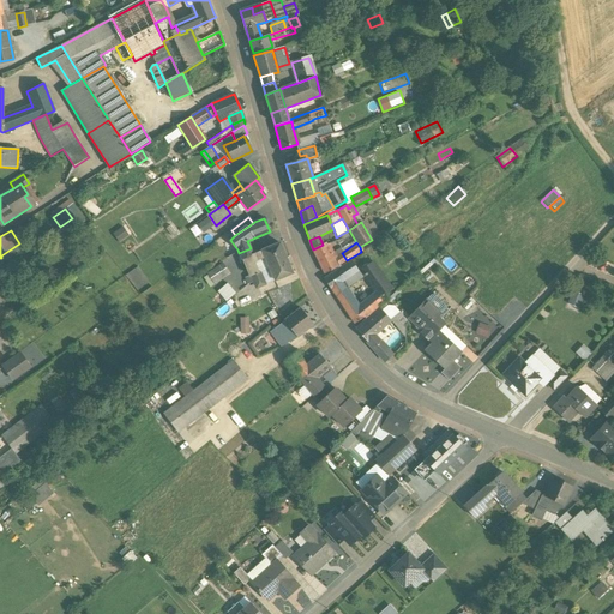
[(280,244),(263,251),(269,266),(287,259),(280,244)]
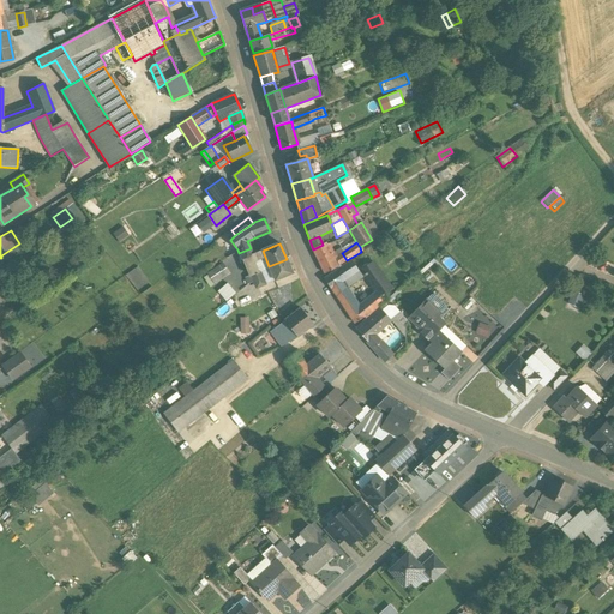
[(332,259),(326,244),(323,245),(313,250),(325,275),(348,262),(347,260),(342,253),(332,259)]
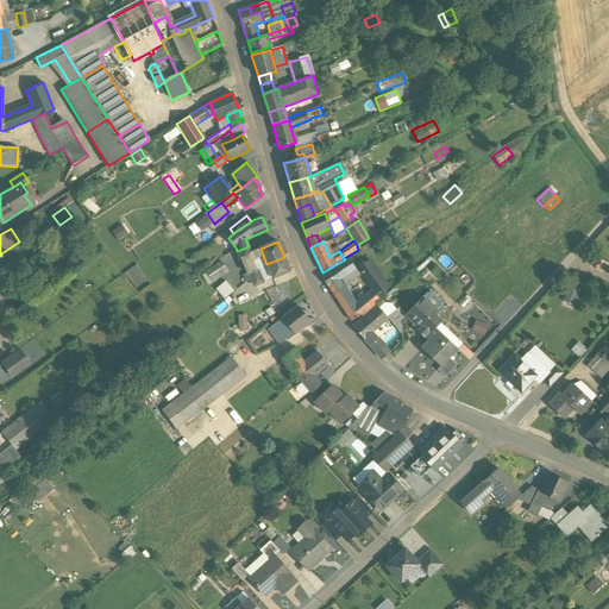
[(261,249),(251,252),(249,246),(237,251),(240,258),(242,257),(249,274),(258,270),(268,267),(267,264),(261,249)]
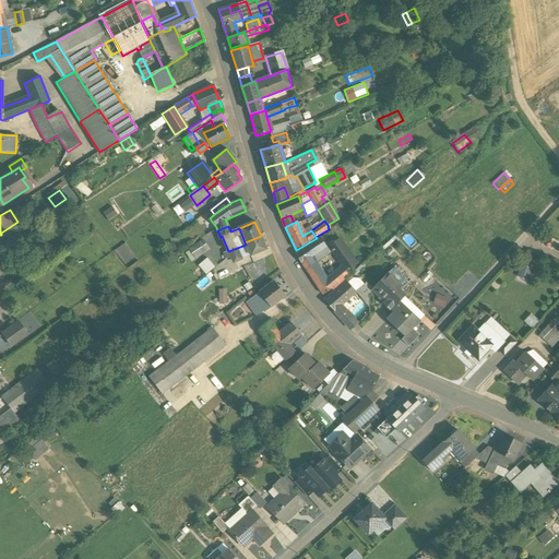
[(261,236),(245,242),(246,245),(250,256),(266,249),(261,236)]
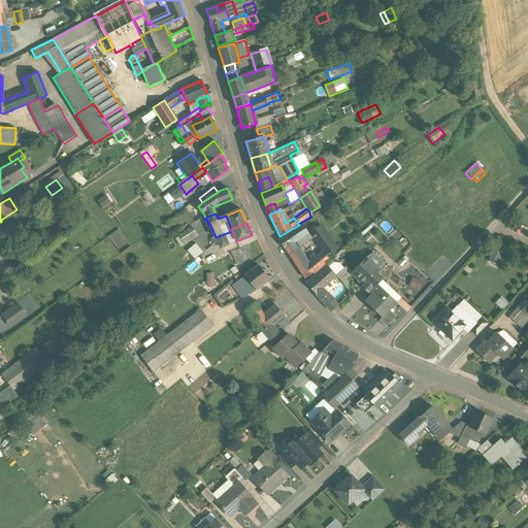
[(301,225),(279,239),(288,254),(295,249),(292,243),(295,241),(307,233),(301,225)]
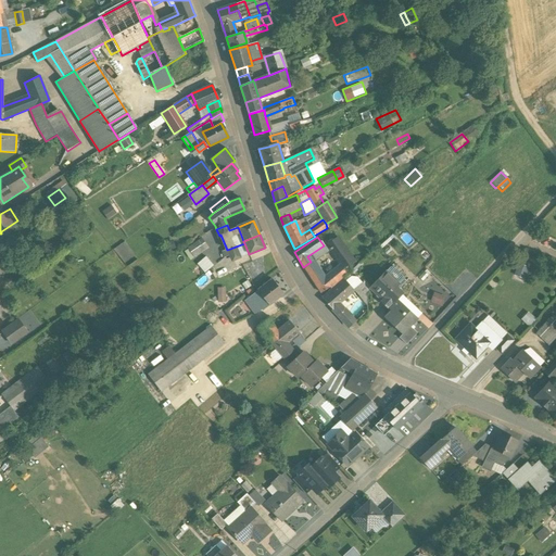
[(336,238),(326,244),(329,250),(340,265),(343,269),(354,263),(336,238)]
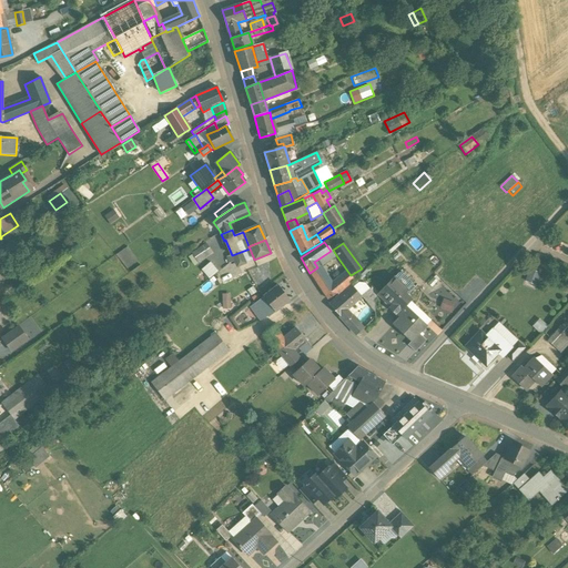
[(206,244),(192,254),(199,263),(213,253),(206,244)]
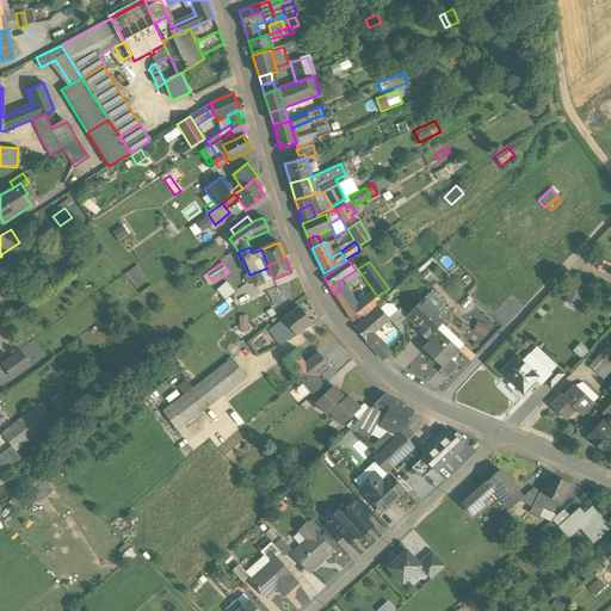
[(269,267),(259,271),(264,283),(273,279),(269,267)]
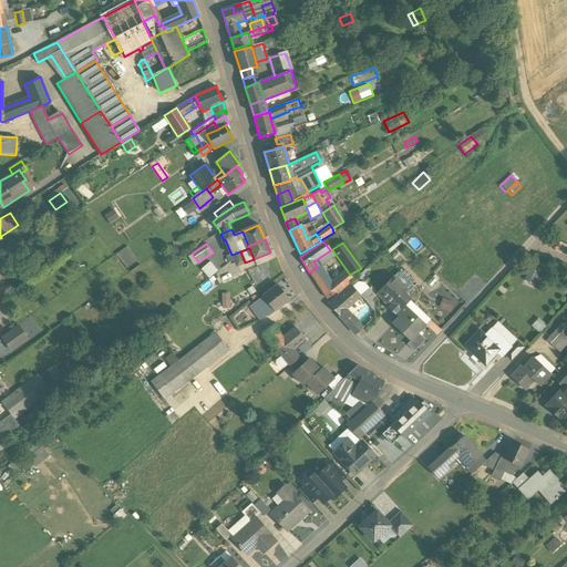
[(330,250),(317,259),(321,265),(336,255),(332,249),(330,250)]
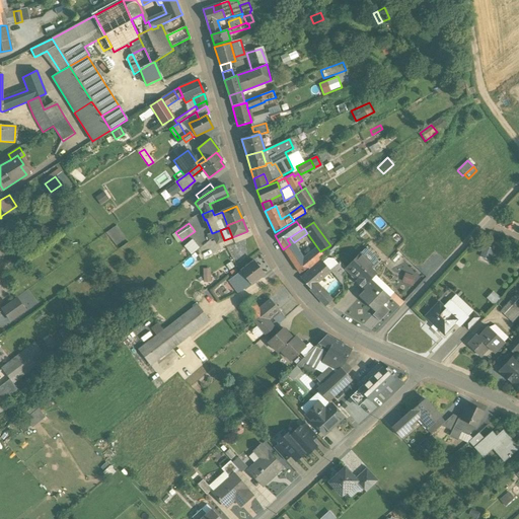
[(220,230),(212,233),(214,238),(216,242),(218,243),(224,240),(220,230)]
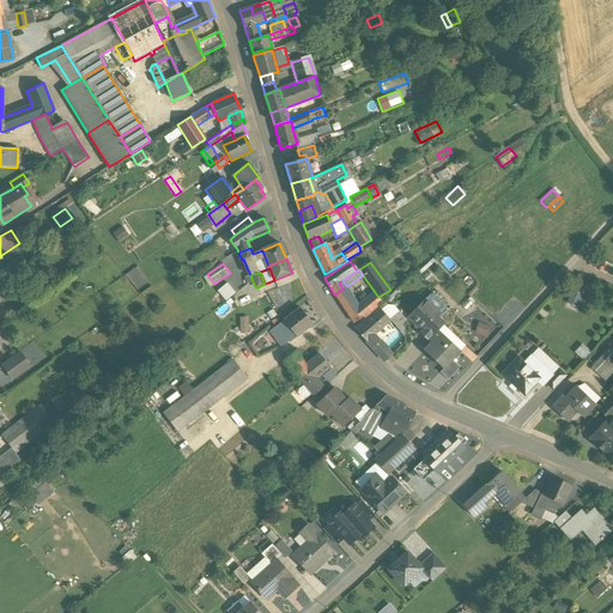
[(226,283),(217,291),(226,302),(236,293),(226,283)]
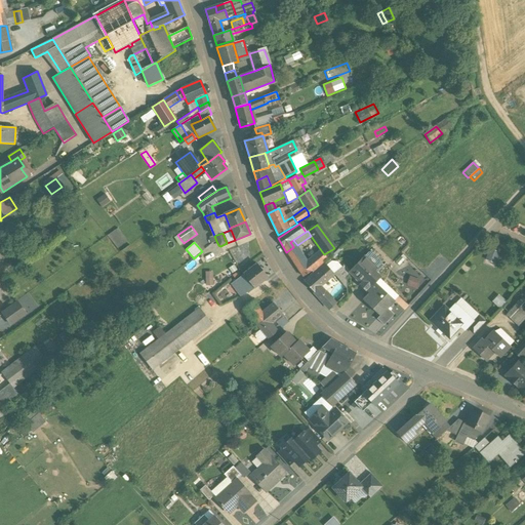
[(293,247),(286,252),(291,258),(299,253),(294,246),(293,247)]
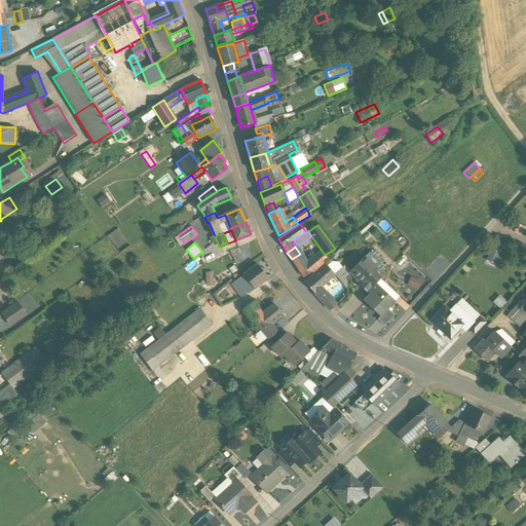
[(491,249),(486,262),(496,265),(501,253),(491,249)]
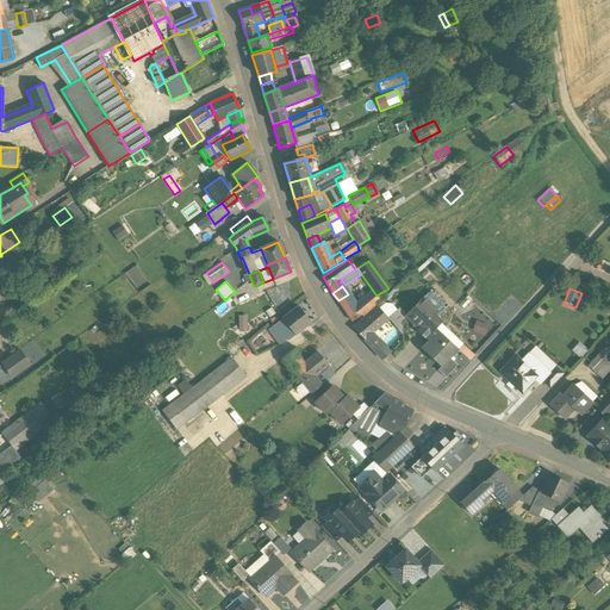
[(373,291),(355,306),(361,316),(380,300),(377,296),(373,291)]
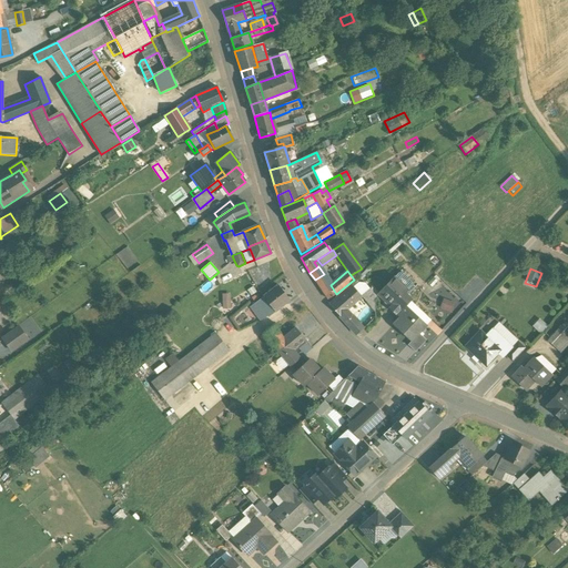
[(398,274),(379,294),(392,305),(404,293),(412,286),(412,283),(402,273),(398,274)]
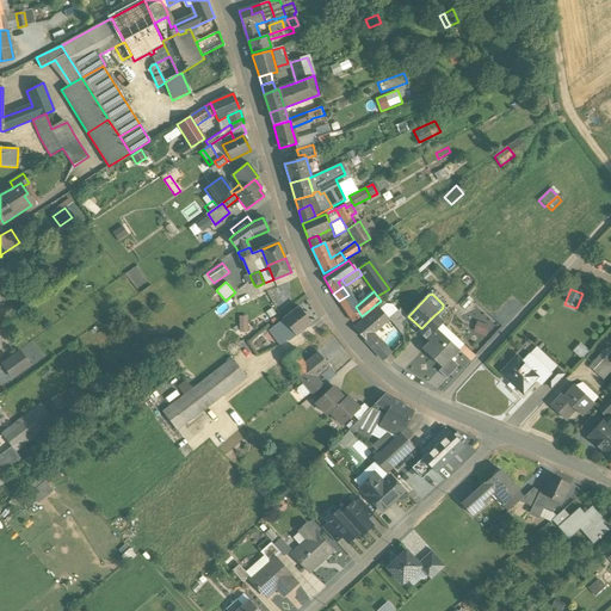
[(349,295),(339,301),(352,322),(362,316),(356,307),(349,295)]
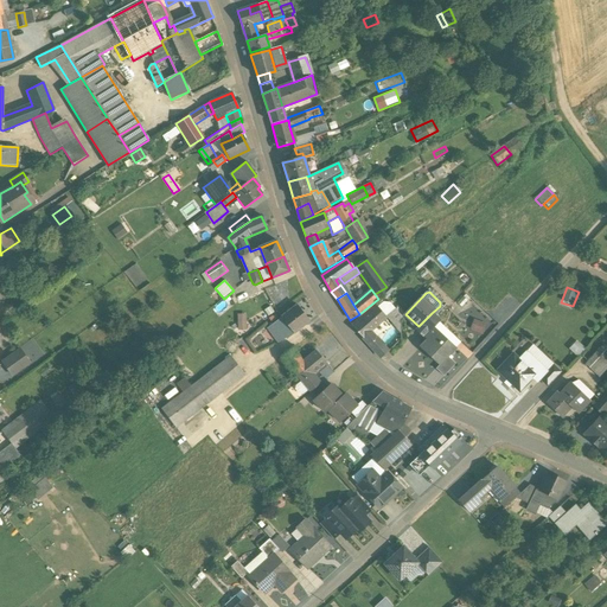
[(296,305),(281,317),(281,318),(278,321),(288,336),(289,337),(293,333),(294,334),(310,323),(296,305)]
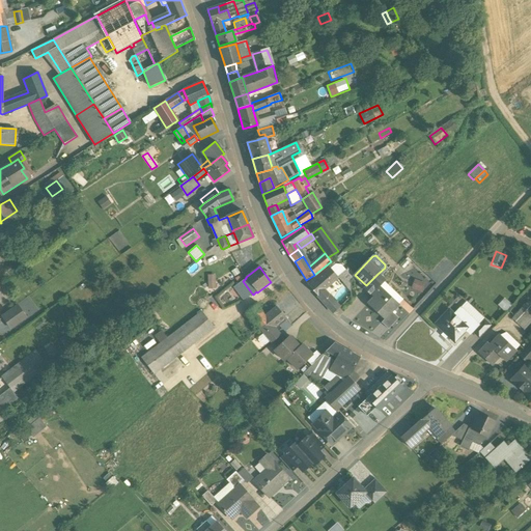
[(328,267),(307,285),(316,296),(324,289),(337,278),(328,267)]
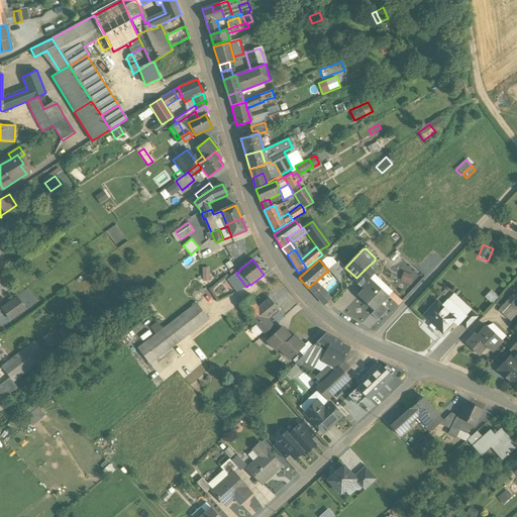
[(338,262),(328,270),(338,282),(348,274),(338,262)]
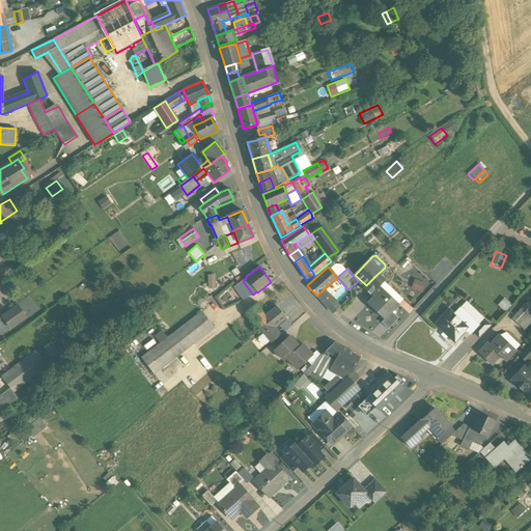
[(366,285),(364,288),(369,294),(378,285),(379,286),(384,280),(378,274),(366,285)]
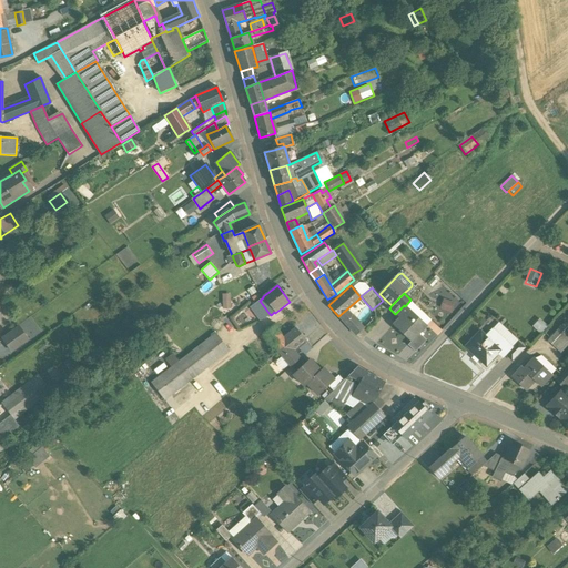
[(455,302),(443,297),(439,307),(452,312),(455,302)]
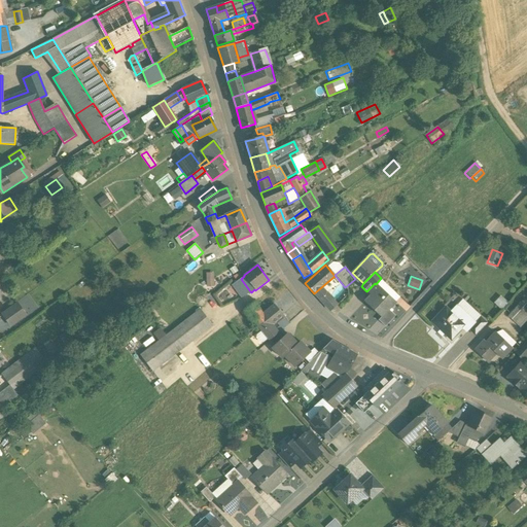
[(241,279),(233,285),(242,297),(250,291),(241,279)]
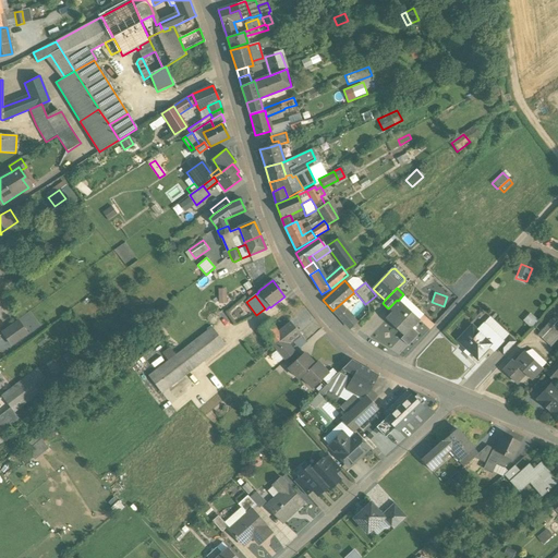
[(398,301),(397,300),(388,308),(392,313),(386,319),(403,336),(411,328),(419,320),(398,301)]
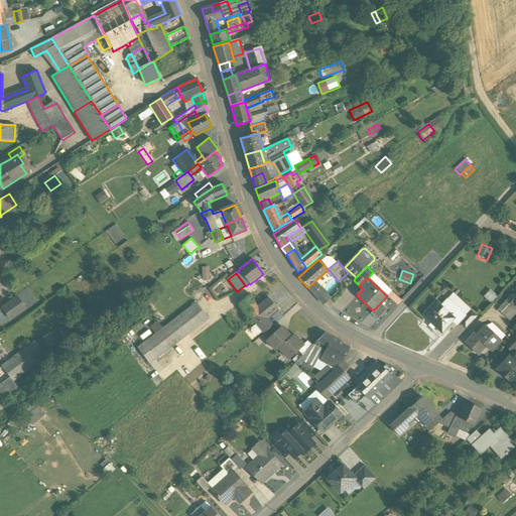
[(314,281),(307,287),(312,293),(319,287),(314,281)]
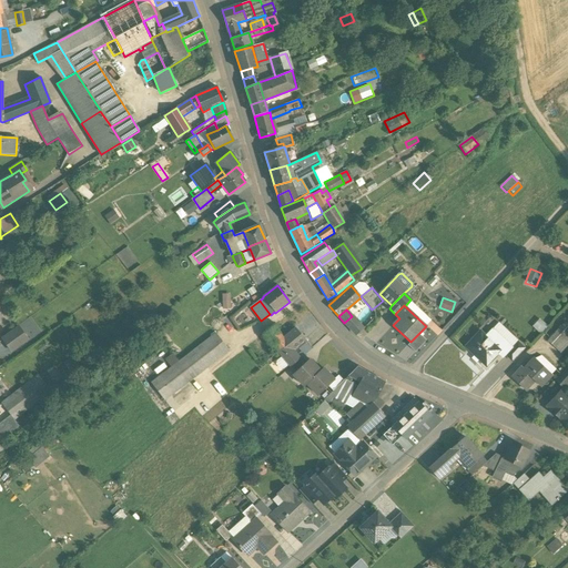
[(352,316),(344,323),(356,336),(364,328),(352,316)]
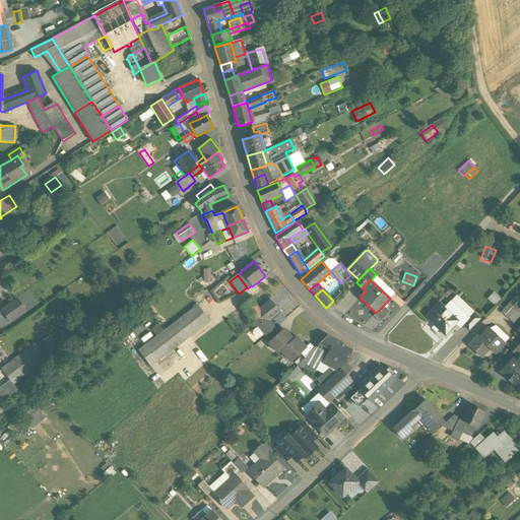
[(449,300),(455,296),(451,289),(445,294),(449,300)]
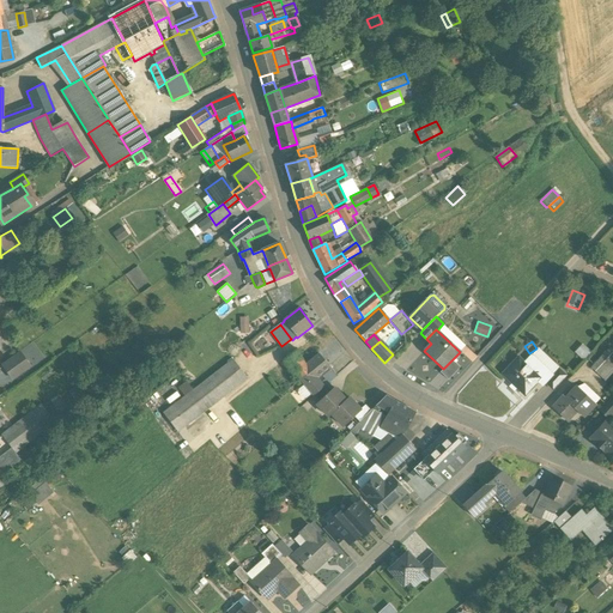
[(583,344),(576,352),(583,359),(592,352),(583,344)]
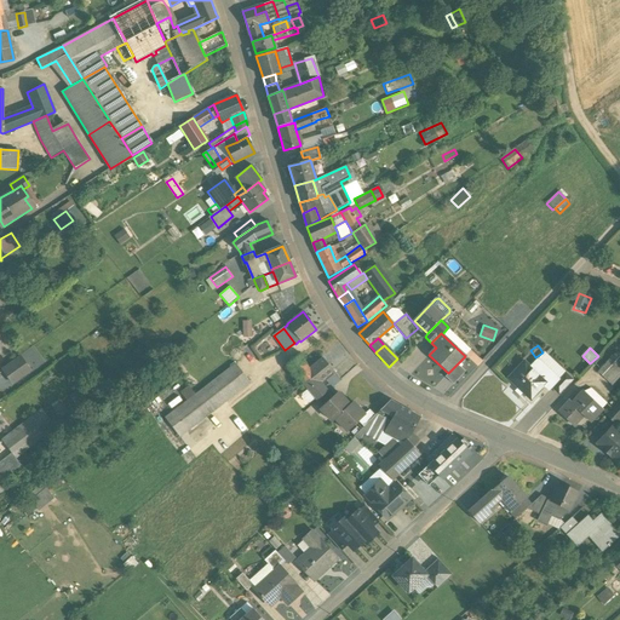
[(619,356),(615,352),(608,361),(614,367),(619,360),(619,356)]
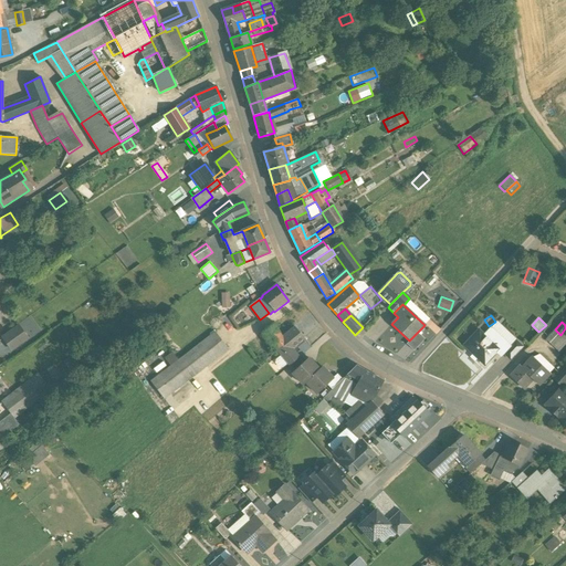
[(282,337),(273,325),(263,333),(276,349),(285,342),(282,337)]
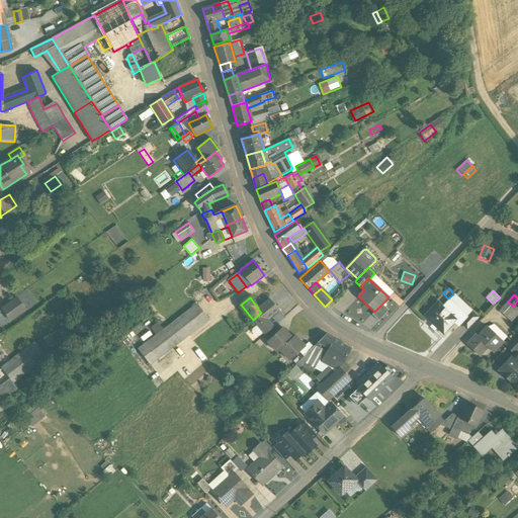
[(17,298),(2,309),(10,320),(25,310),(17,298)]
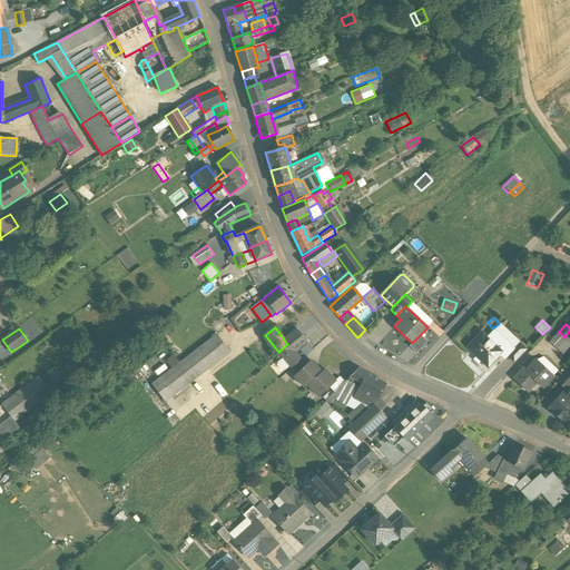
[(296,330),(284,340),(287,344),(293,351),(306,341),(296,330)]
